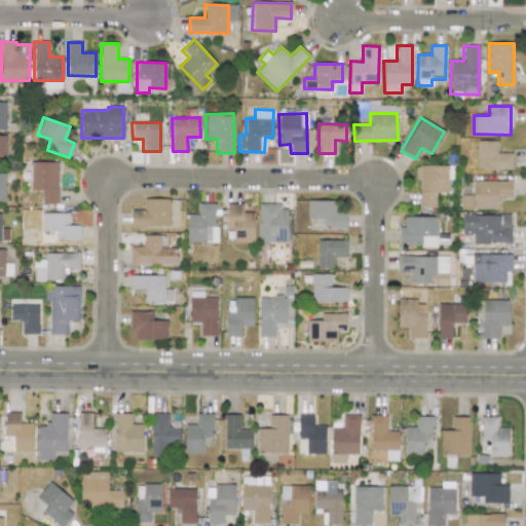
[(496,141),(477,141),(477,167),(512,168),(512,152),(496,152),(496,141)]
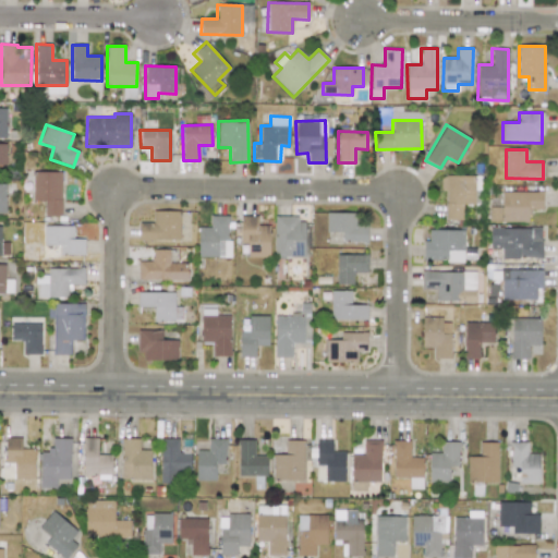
[(61,171),(33,171),(33,201),(45,201),(45,216),(61,217),(61,171)]
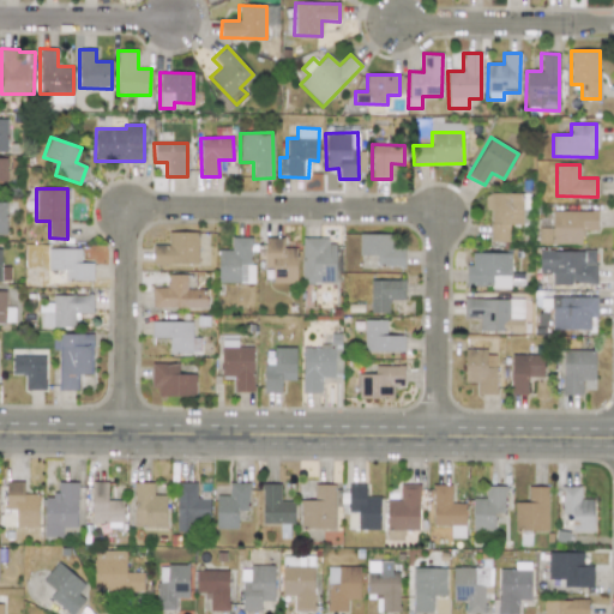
[(489,242),(509,242),(509,224),(522,226),(523,203),(529,203),(529,193),(489,193),(489,242)]
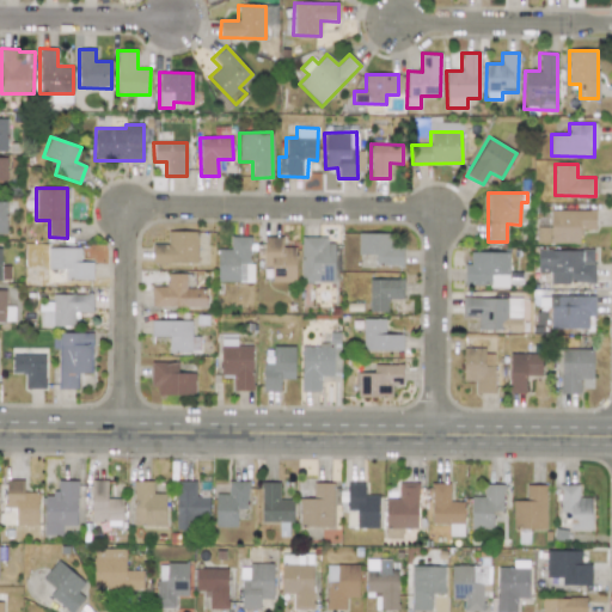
[(537,243),(579,244),(579,230),(594,230),(595,210),(550,209),(550,227),(537,227),(537,243)]
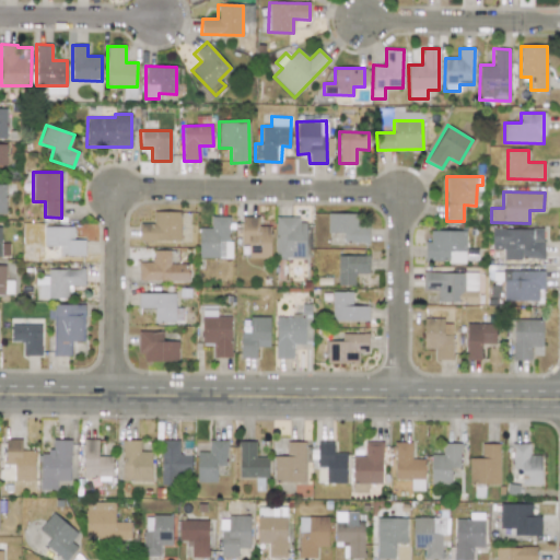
[(179,241),(181,212),(153,211),(153,223),(140,223),(139,240),(179,241)]
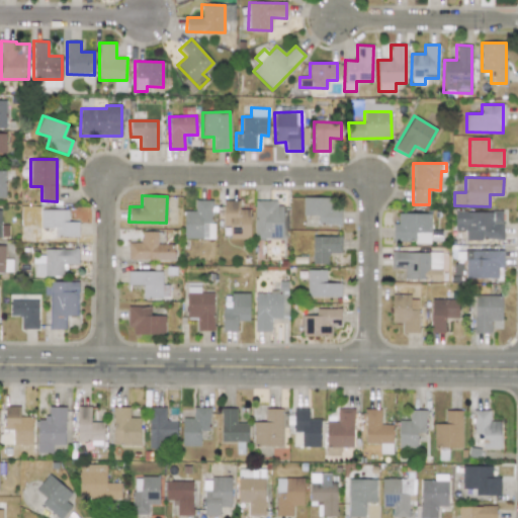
[(331,197),(304,197),(303,216),(318,216),(318,225),(341,226),(341,209),(331,208),(331,197)]
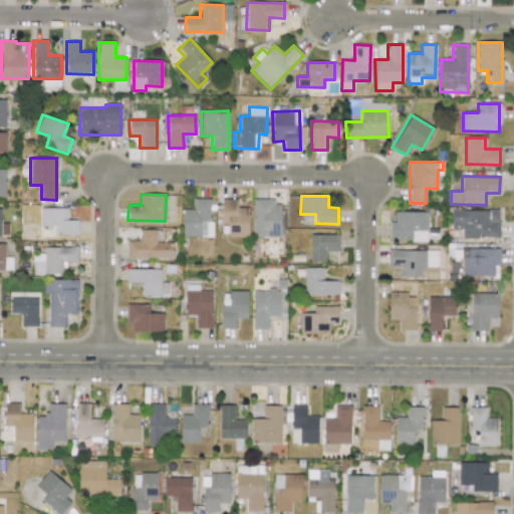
[(182,236),(211,237),(211,199),(194,199),(194,209),(183,209),(182,236)]
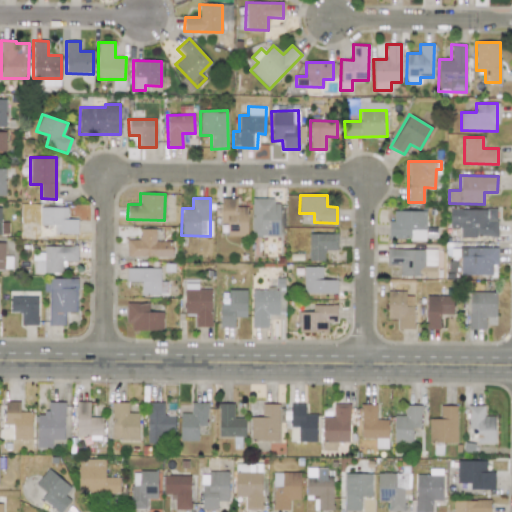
[(247,207),(236,207),(236,198),(221,198),(220,224),(227,224),(227,236),(247,236),(247,207)]
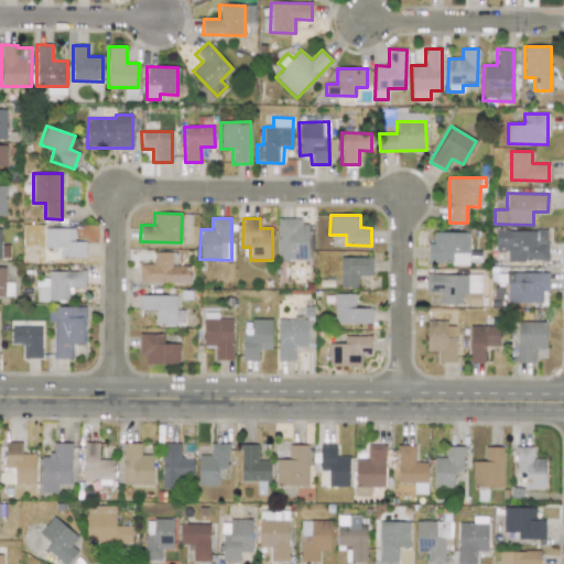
[(308,220),(278,219),(277,259),(307,260),(308,220)]
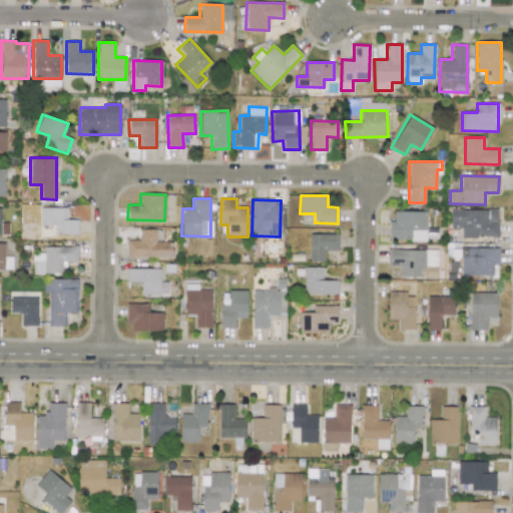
[(67,208),(40,207),(39,225),(55,226),(55,234),(77,234),(78,219),(67,219),(67,208)]
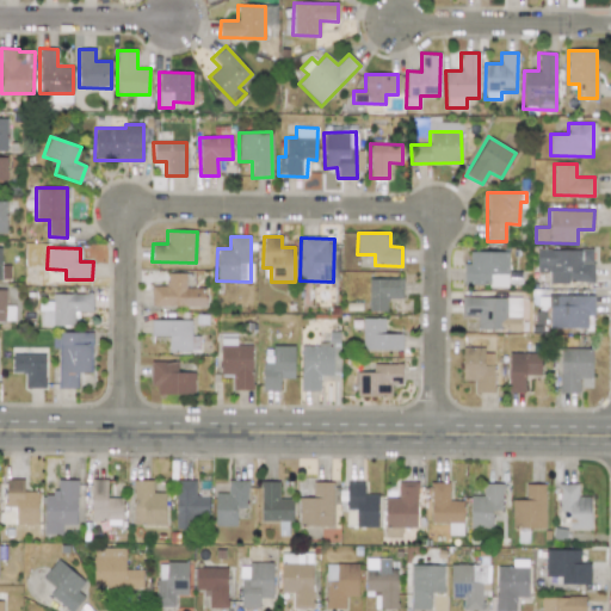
[(536,272),(549,272),(548,283),(593,283),(593,250),(537,248),(536,272)]
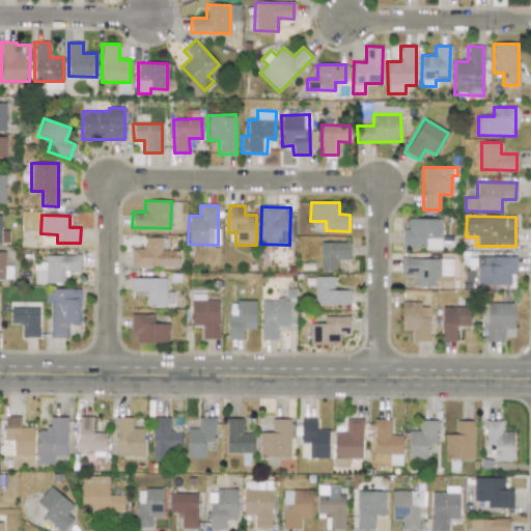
[(402,248),(441,249),(442,219),(409,218),(408,229),(403,229),(402,248)]
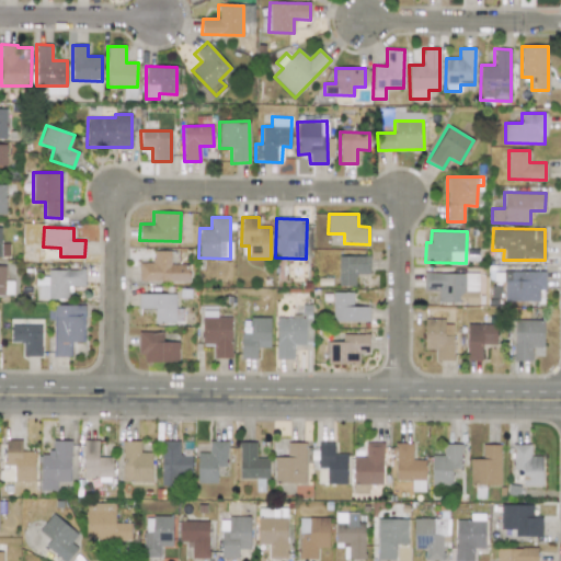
[(0,258),(8,258),(9,243),(0,243),(0,258)]
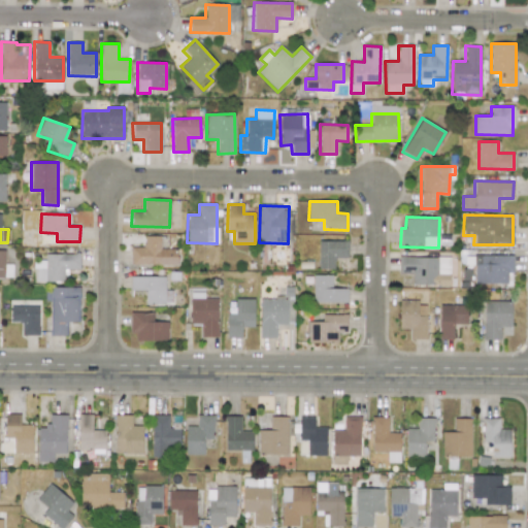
[(160,236),(144,236),(144,248),(131,248),(131,264),(176,265),(177,250),(160,249),(160,236)]
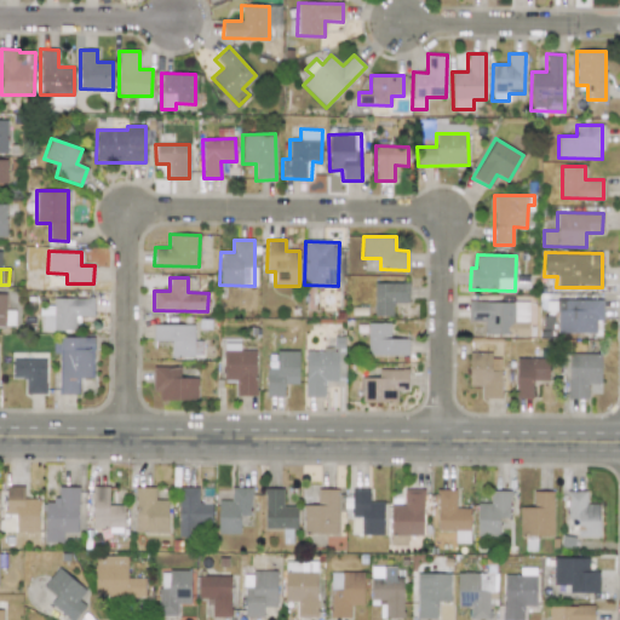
[(373,283),(374,316),(392,316),(392,303),(408,303),(408,282),(373,283)]
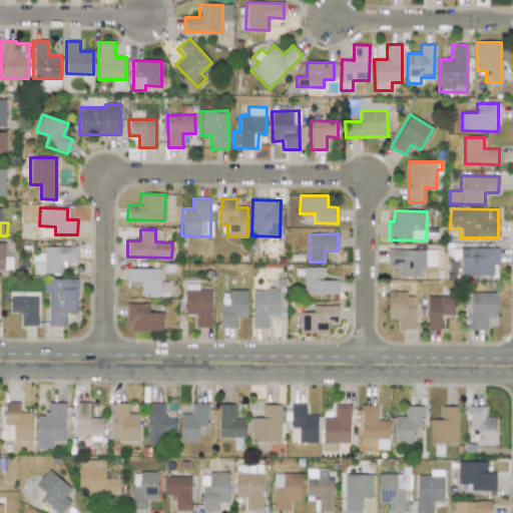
[(0,270),(11,271),(12,258),(4,257),(5,243),(0,242),(0,270)]
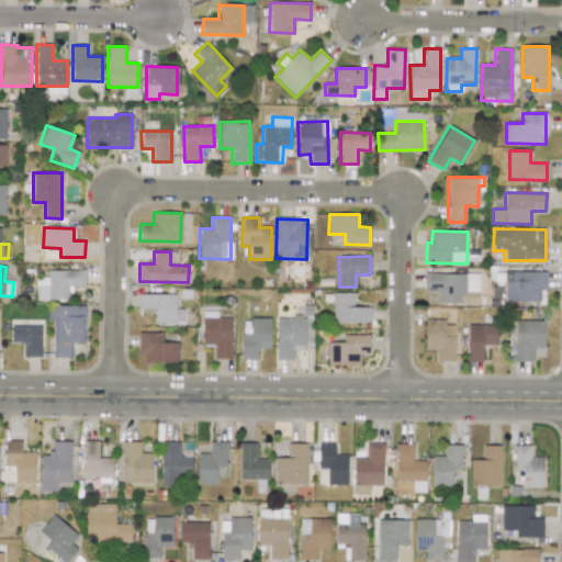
[(85,287),(85,271),(48,270),(47,278),(36,278),(36,300),(68,300),(68,287),(85,287)]
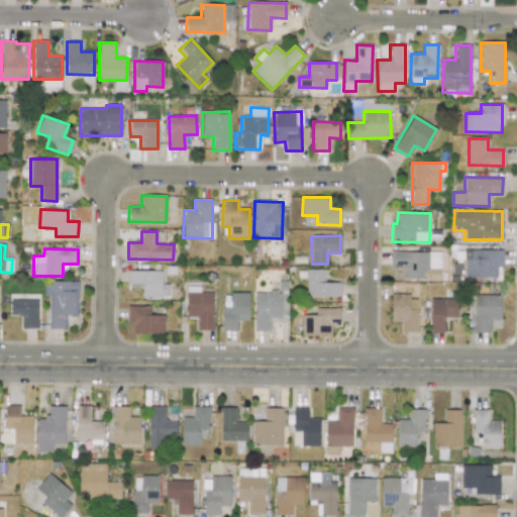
[(502,250),(464,249),(463,278),(502,278),(502,250)]
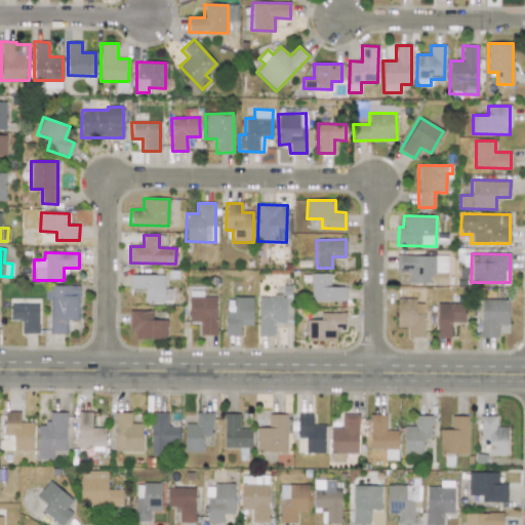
[(447,283),(447,255),(397,254),(396,271),(410,272),(410,283),(447,283)]
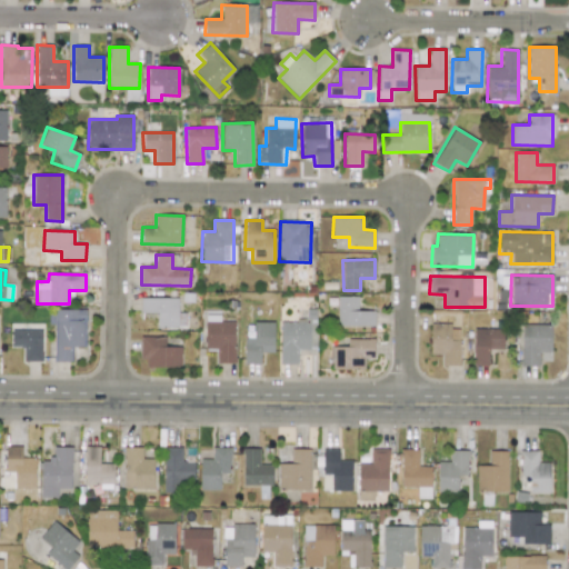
[(358,297),(337,297),(337,327),(375,326),(375,310),(358,310),(358,297)]
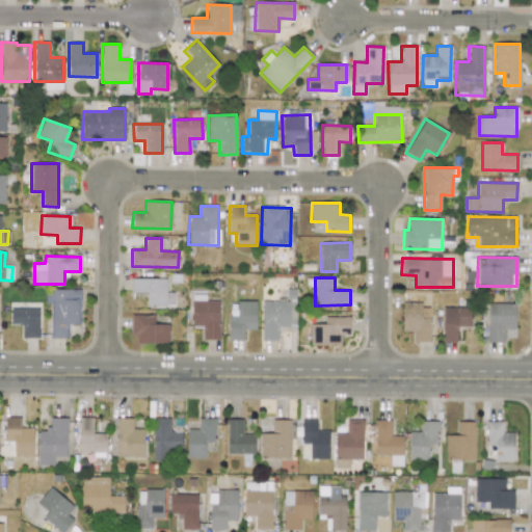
[(174,292),(166,292),(166,278),(131,278),(131,293),(147,293),(147,307),(174,307),(174,292)]
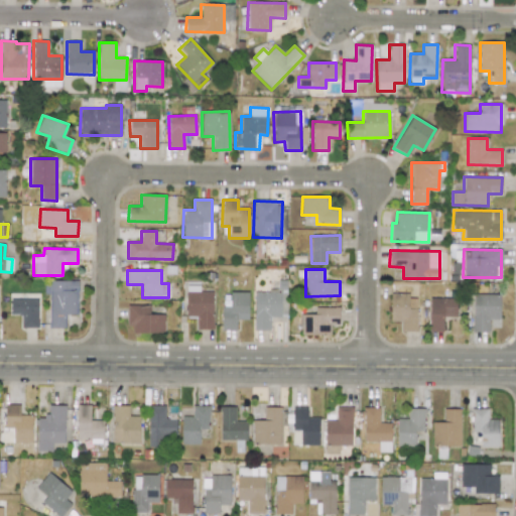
[(78,314),(78,281),(49,280),(48,328),(66,329),(66,314),(78,314)]
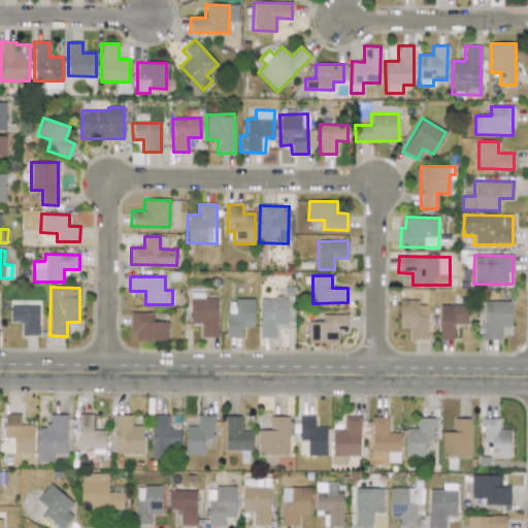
[(217,298),(203,298),(203,290),(190,291),(191,324),(201,324),(201,337),(218,336),(217,298)]
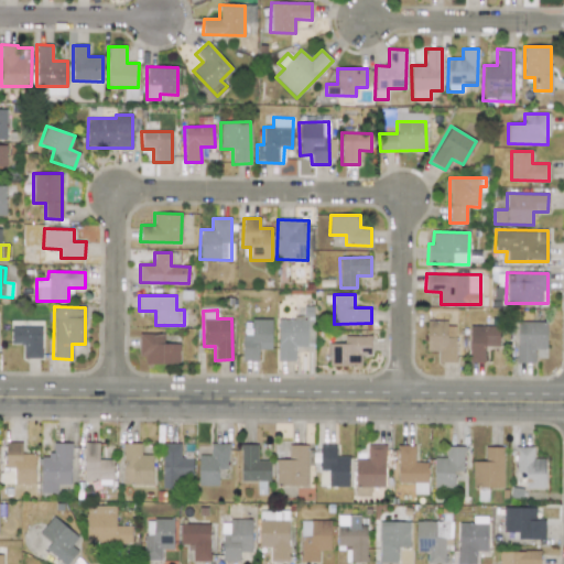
[(278,360),(295,361),(295,345),(312,345),(313,318),(279,317),(278,360)]
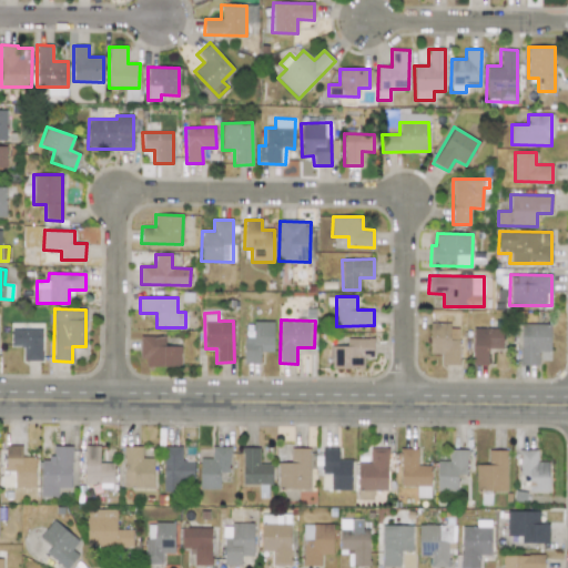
[(273,352),(273,322),(253,321),(253,337),(244,337),(243,363),(260,363),(260,352),(273,352)]
